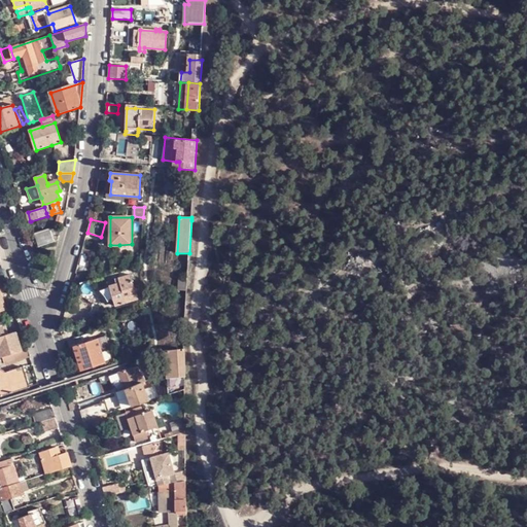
[(50,229),(35,234),(39,246),(55,242),(50,229)]
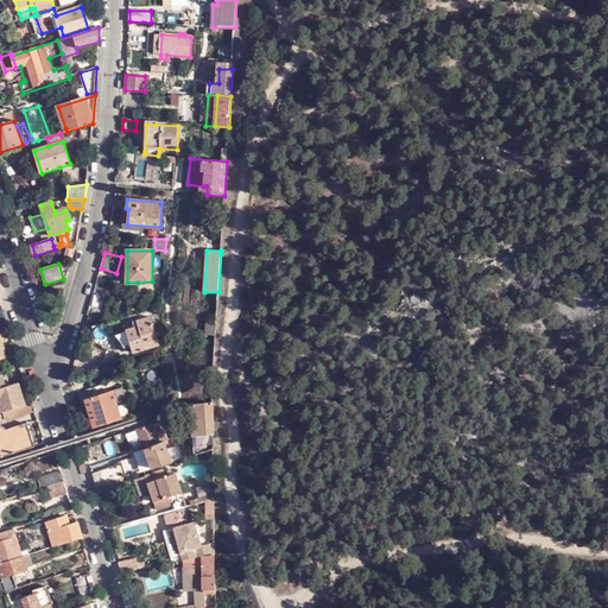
[(132,328),(127,330),(124,330),(126,342),(130,341),(133,353),(159,346),(151,316),(138,321),(138,320),(137,320),(137,321),(134,321),(133,321),(133,322),(131,322),(132,328)]
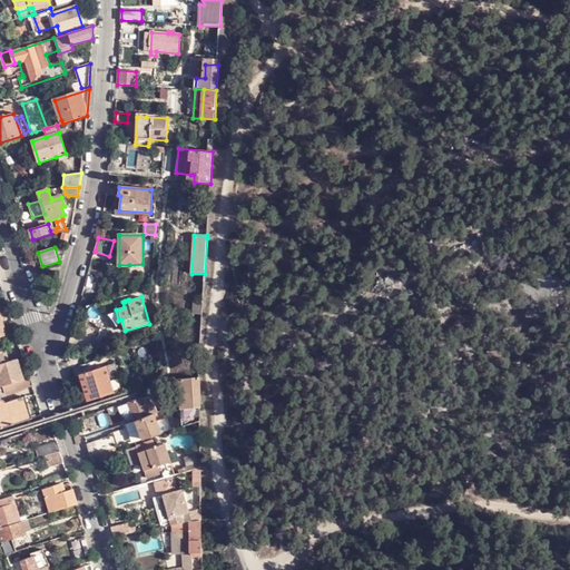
[(203,314),(204,303),(195,302),(194,313),(198,314),(203,314)]
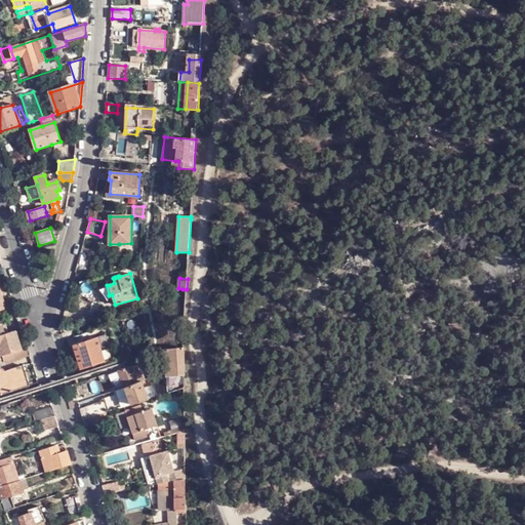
[(92,294),(88,279),(79,282),(84,296),(92,294)]
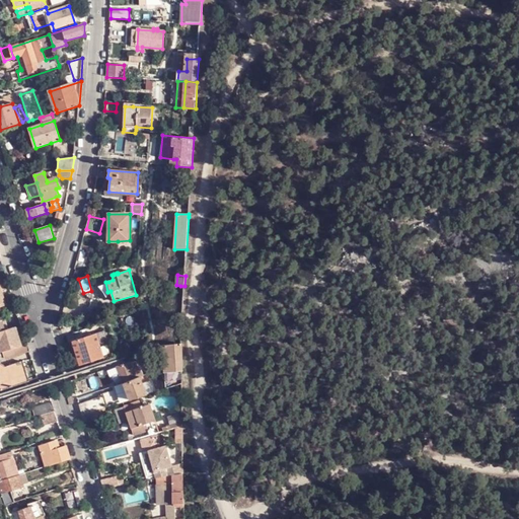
[(14,347),(22,345),(16,326),(2,331),(0,322),(0,348),(1,351),(14,347)]
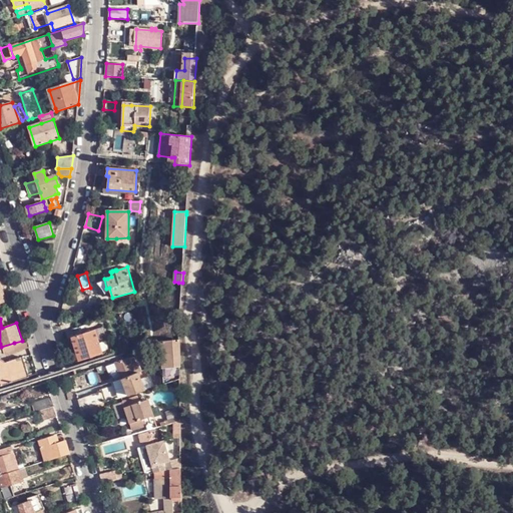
[(71,338),(78,361),(102,354),(108,351),(107,346),(109,345),(103,327),(95,330),(71,338)]
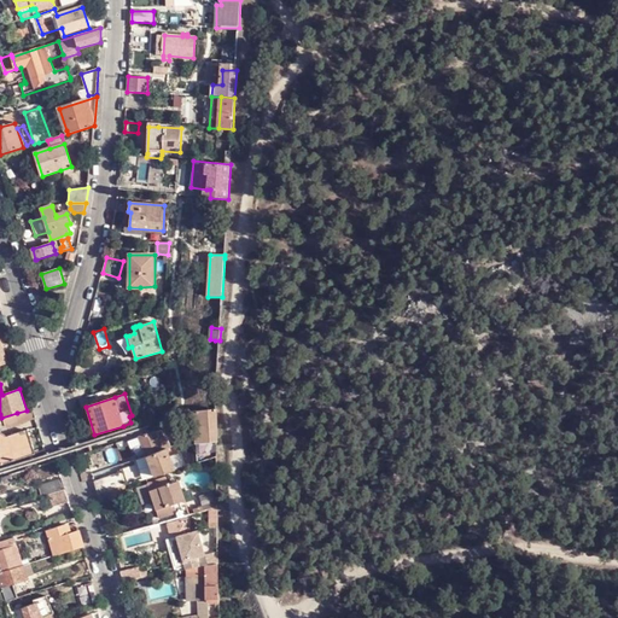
[(36,418),(33,408),(27,410),(17,413),(19,423),(36,418)]
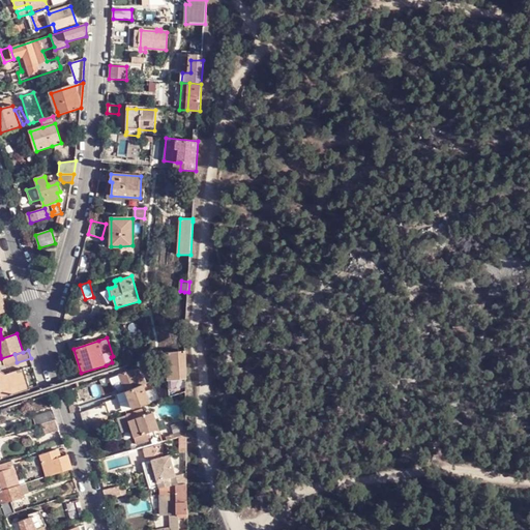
[(184,351),(166,353),(168,374),(170,395),(184,391),(184,358),(184,351)]
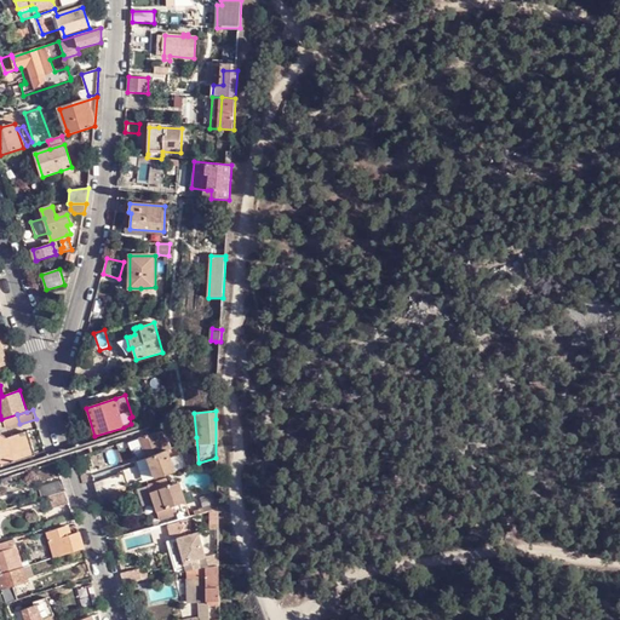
[(17,414),(1,419),(4,429),(19,424),(17,414)]
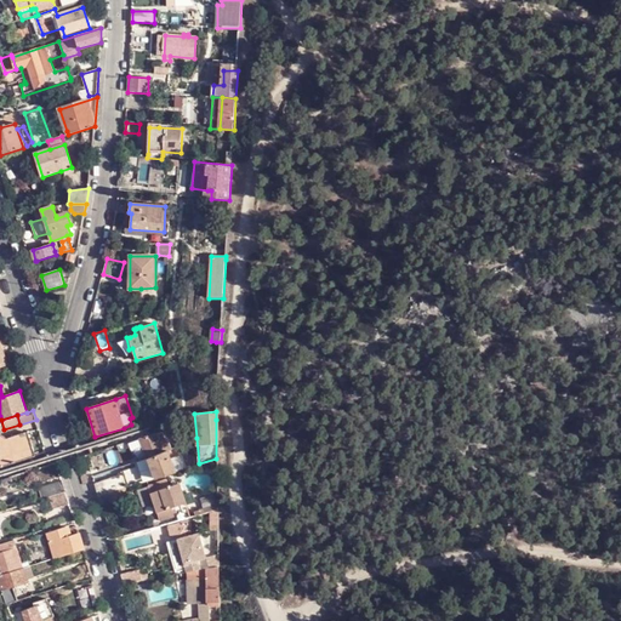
[(171,449),(164,431),(155,433),(140,438),(155,478),(164,474),(175,472),(166,451),(171,449)]
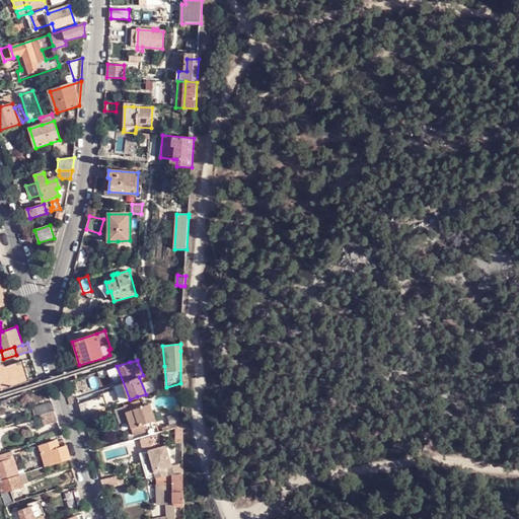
[(0,389),(7,387),(28,381),(22,361),(6,367),(0,363),(0,362),(0,389)]
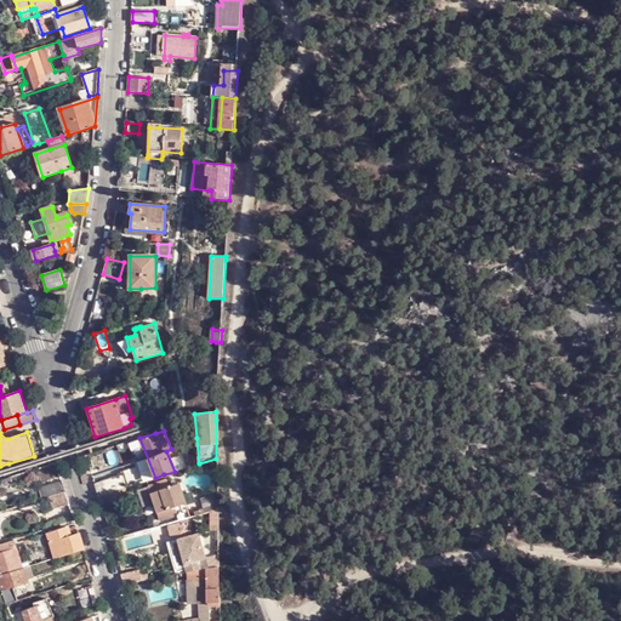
[(104,479),(108,493),(120,489),(126,486),(123,473),(104,479)]
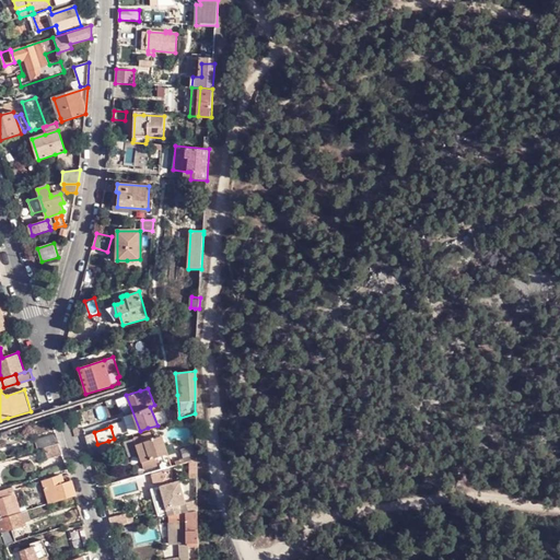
[(148,428),(140,431),(133,432),(131,433),(140,455),(139,456),(141,462),(156,457),(159,456),(159,455),(162,453),(160,447),(156,448),(150,431),(148,428)]
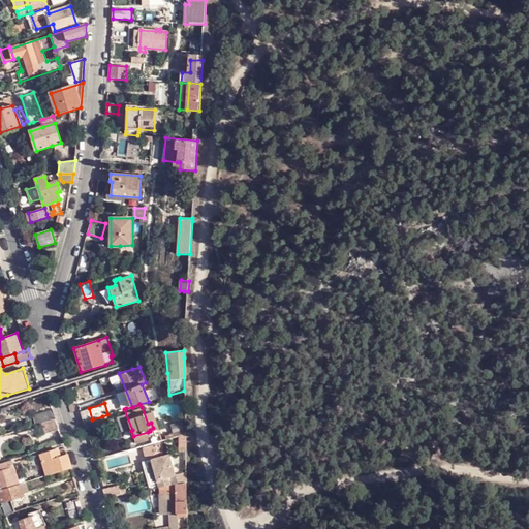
[(11,411),(9,406),(0,408),(0,414),(9,412),(11,411)]
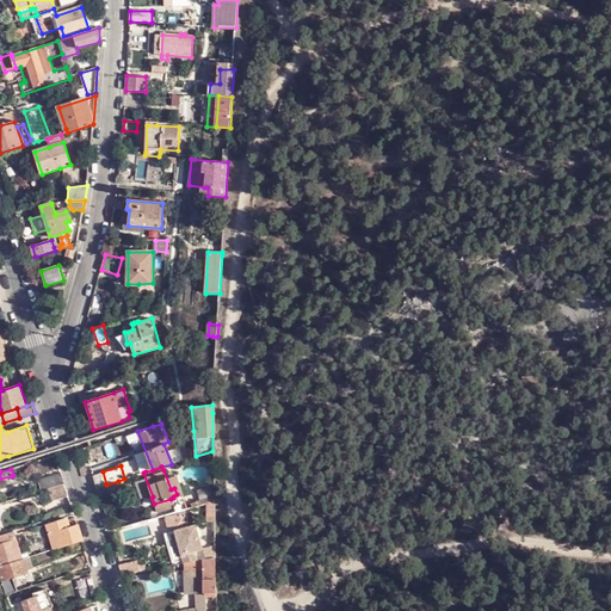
[(65,483),(62,474),(37,481),(41,491),(48,488),(65,483)]
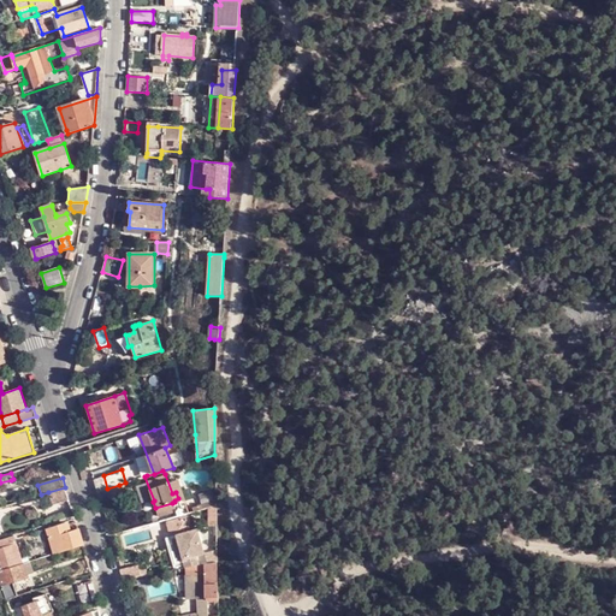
[(136,490),(134,480),(125,483),(119,485),(122,495),(136,490)]
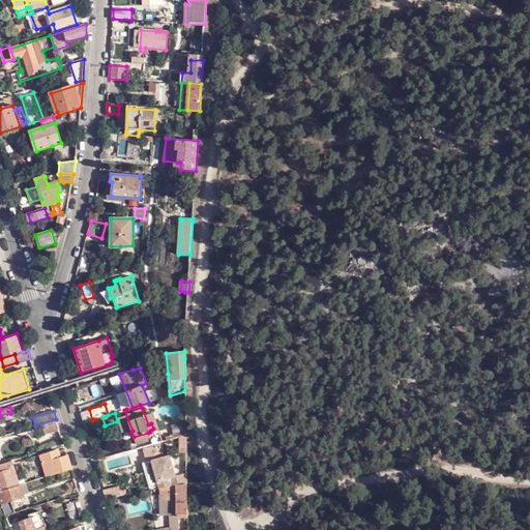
[(92,420),(84,422),(86,432),(105,425),(102,417),(92,420)]
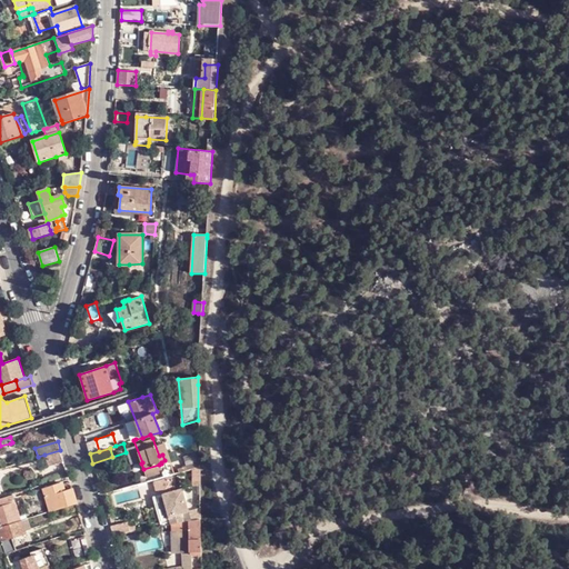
[(63,461),(60,450),(45,455),(49,466),(63,461)]
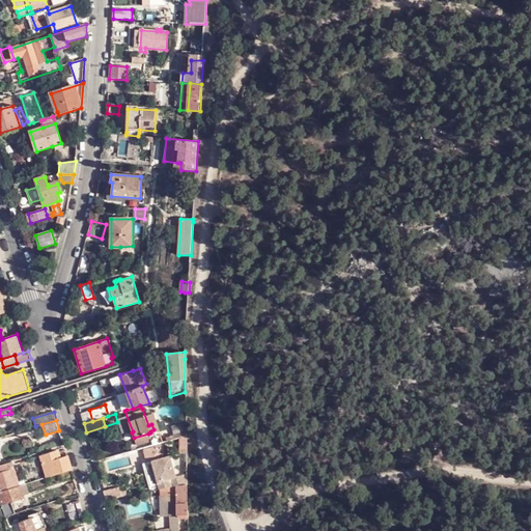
[(186,435),(186,430),(171,435),(167,421),(160,424),(164,439),(172,436),(173,439),(186,435)]
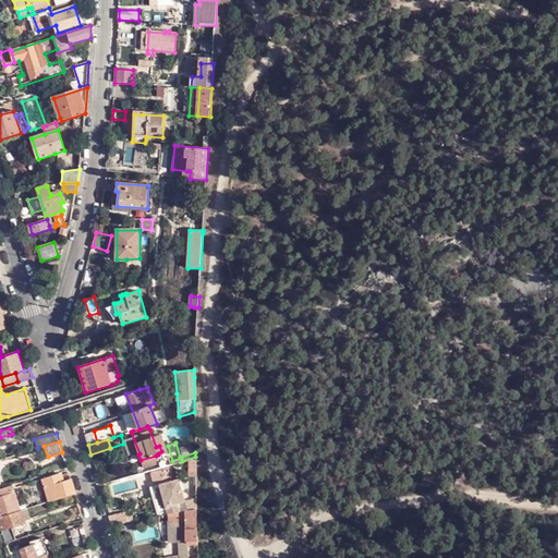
[(158,464),(156,456),(141,460),(143,468),(158,464)]
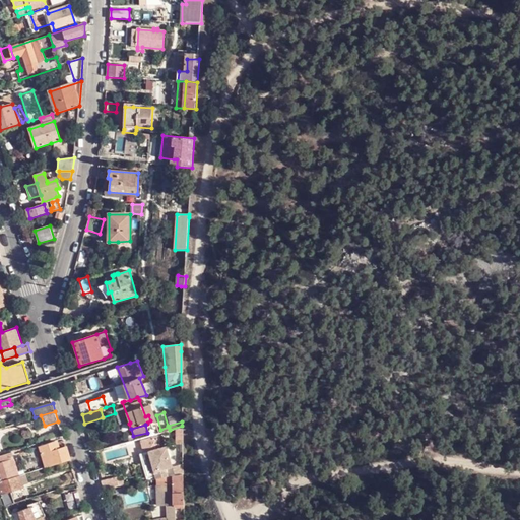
[(142,440),(144,452),(159,448),(157,435),(142,440)]
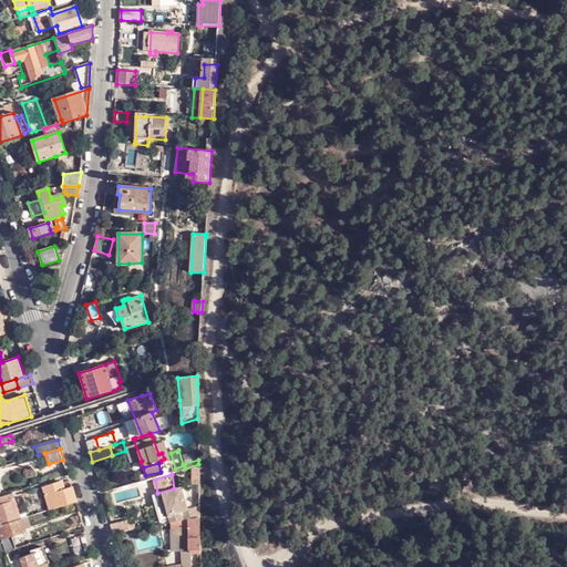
[(60,490),(71,486),(70,481),(63,483),(63,484),(61,485),(61,483),(60,481),(57,482),(60,490)]
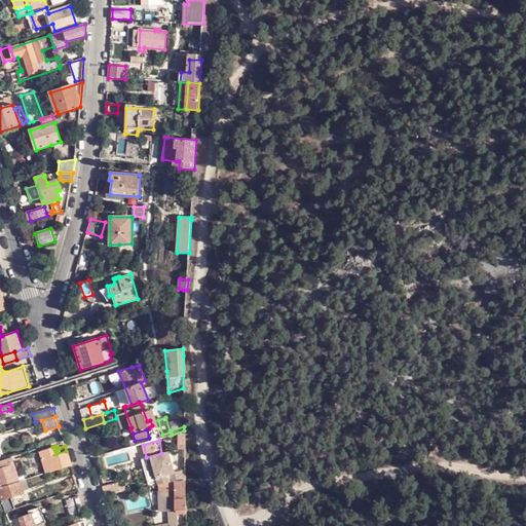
[(55,470),(71,465),(68,457),(66,451),(55,454),(52,447),(39,451),(31,454),(33,461),(41,458),(43,464),(46,473),(55,470)]
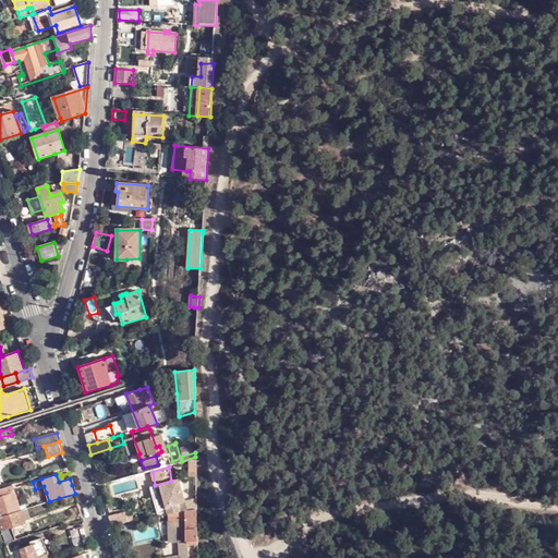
[(167,511),(168,513),(170,513),(179,511),(178,502),(184,500),(179,480),(171,481),(155,485),(157,493),(154,494),(159,513),(167,511)]
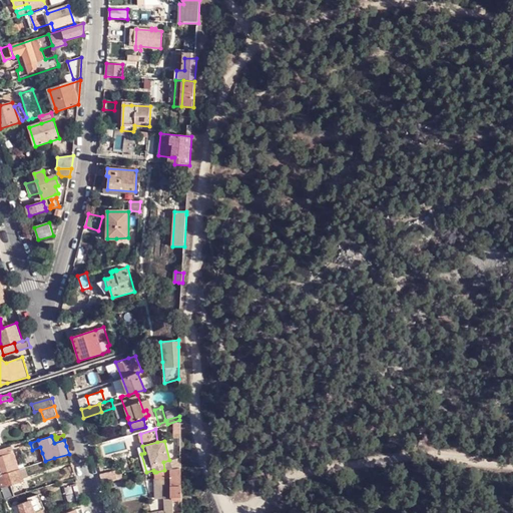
[(19,469),(20,469),(11,445),(0,448),(0,465),(1,468),(3,474),(19,469)]
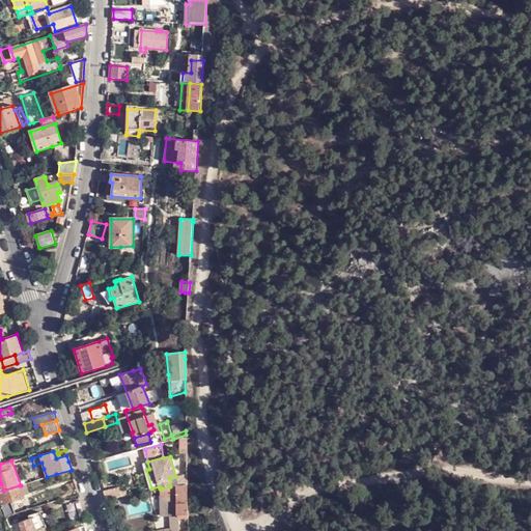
[(176,477),(178,485),(186,483),(186,475),(176,477)]
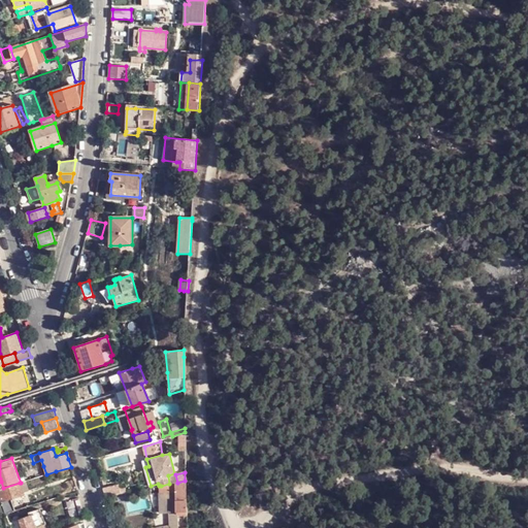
[(186,512),(185,481),(177,483),(175,483),(174,512),(180,512),(186,512)]
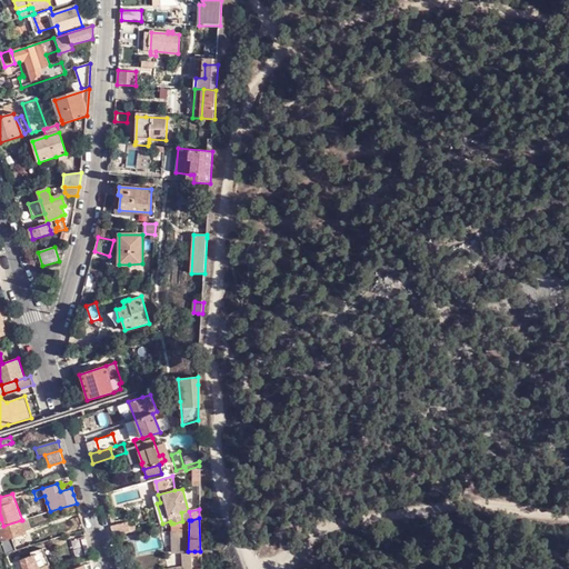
[(2,547),(5,553),(16,550),(11,537),(26,532),(22,520),(21,520),(3,526),(0,527),(0,537),(1,540),(2,547)]
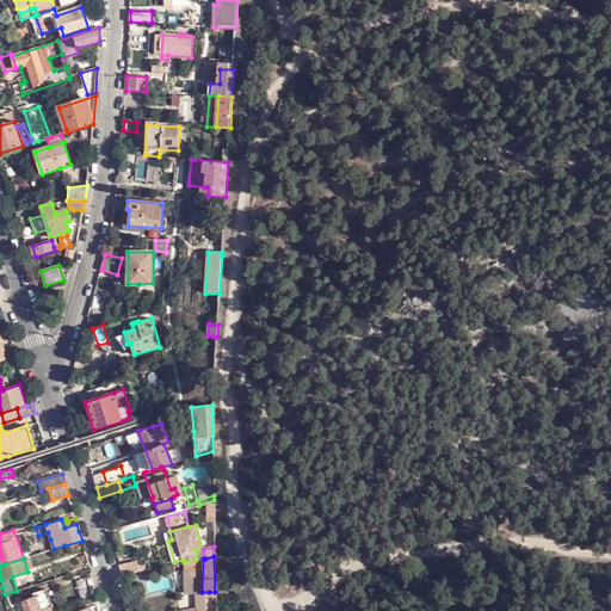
[(202,592),(203,559),(196,560),(186,562),(187,573),(191,573),(192,593),(195,593),(202,592)]
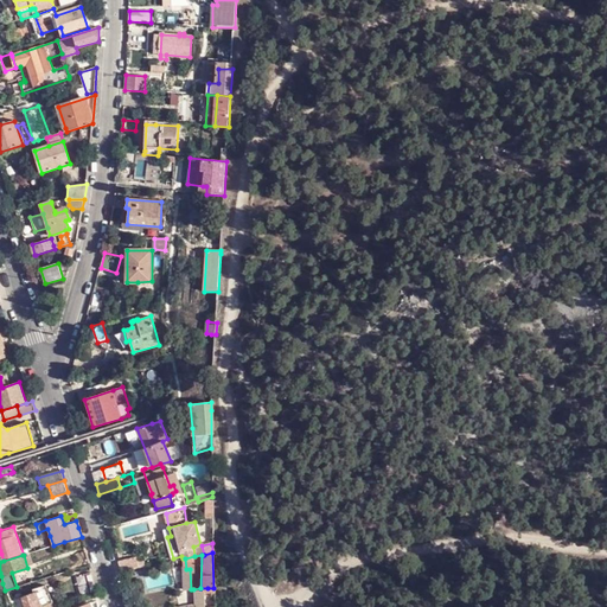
[(136,557),(119,561),(121,572),(139,568),(138,560),(136,557)]
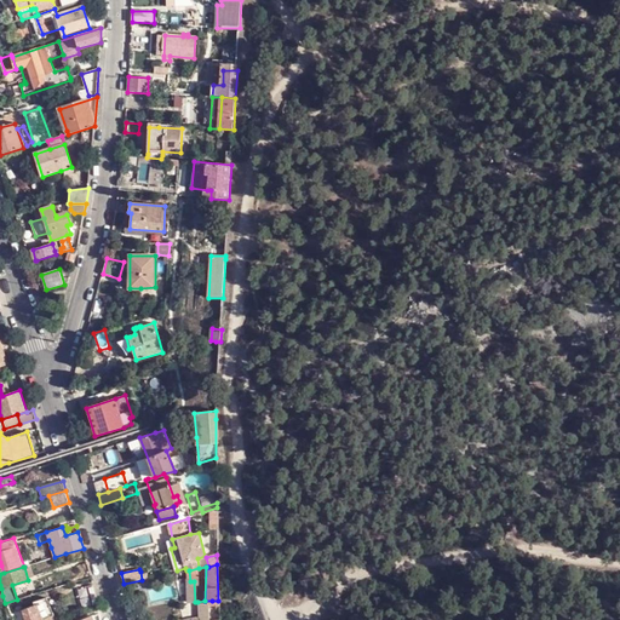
[(82,608),(97,604),(95,590),(93,581),(75,587),(82,608)]
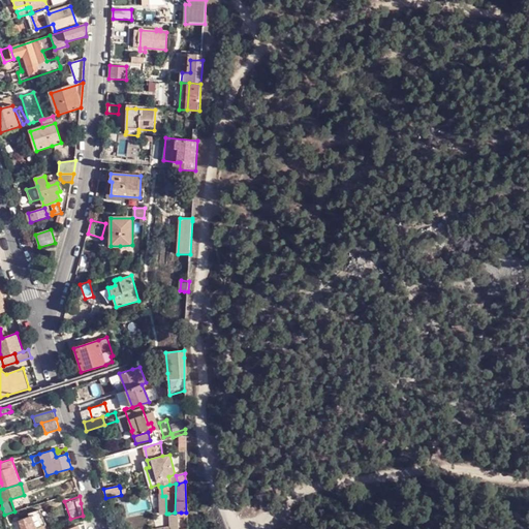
[(14,528),(47,528),(40,509),(29,514),(29,517),(12,523),(14,528)]
